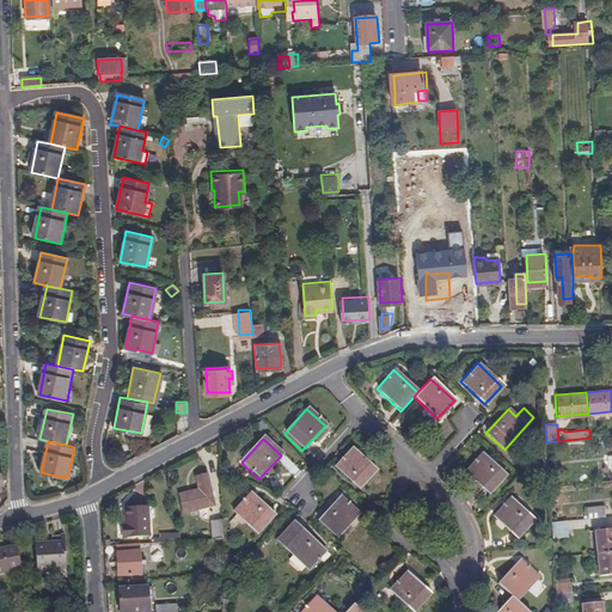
[(375,472),(352,450),(335,467),(359,490),(375,472)]
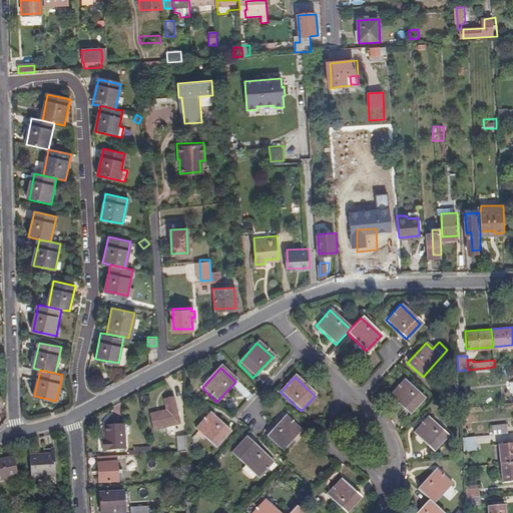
[(409,414),(423,399),(403,380),(389,396),(409,414)]
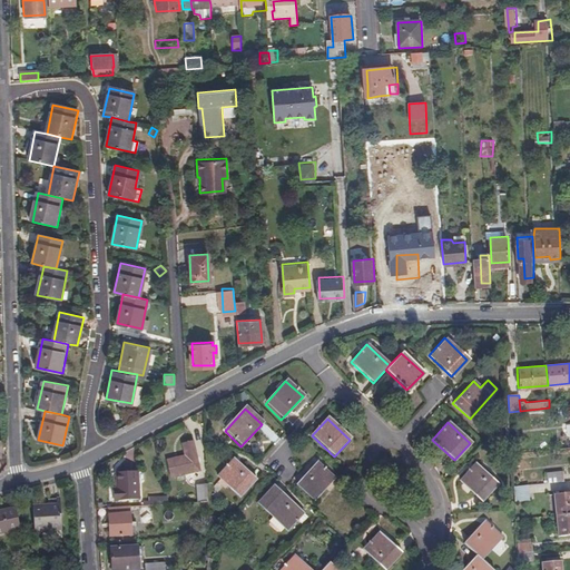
[(193,441),(183,443),(186,455),(168,461),(172,475),(179,474),(179,478),(186,477),(185,473),(199,469),(193,441)]
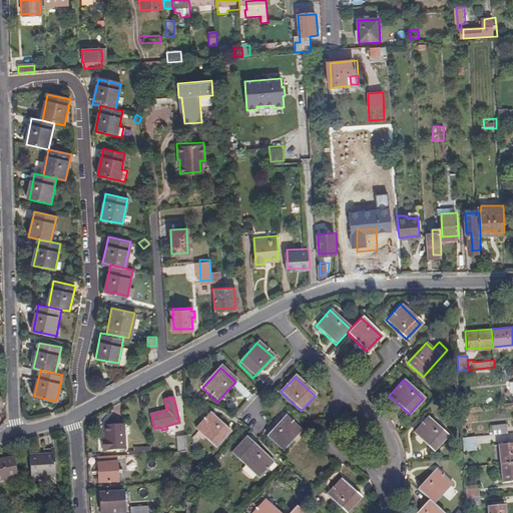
[(214,449),(228,433),(208,415),(194,430),(214,449)]
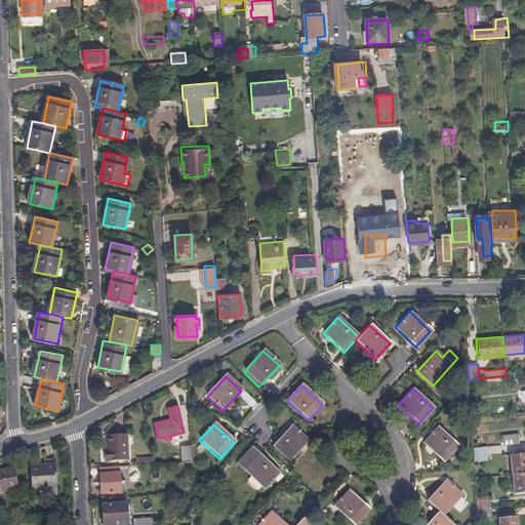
[(288,462),(308,441),(292,427),(273,447),(288,462)]
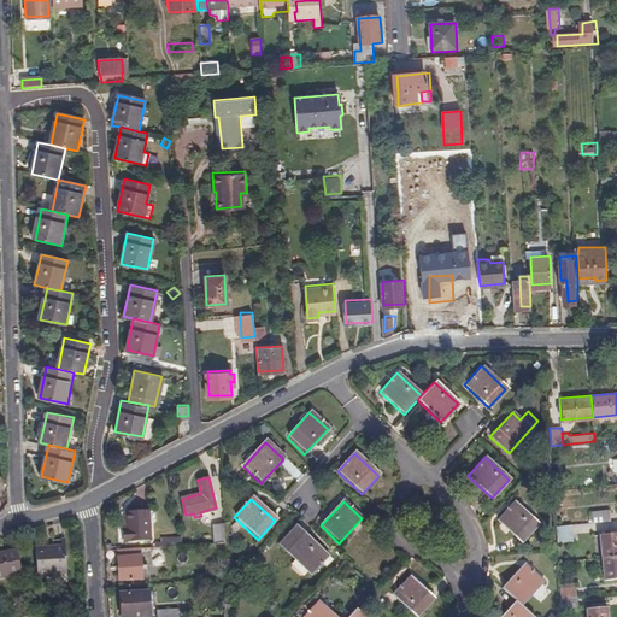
[(522,544),(539,524),(513,501),(497,521),(522,544)]
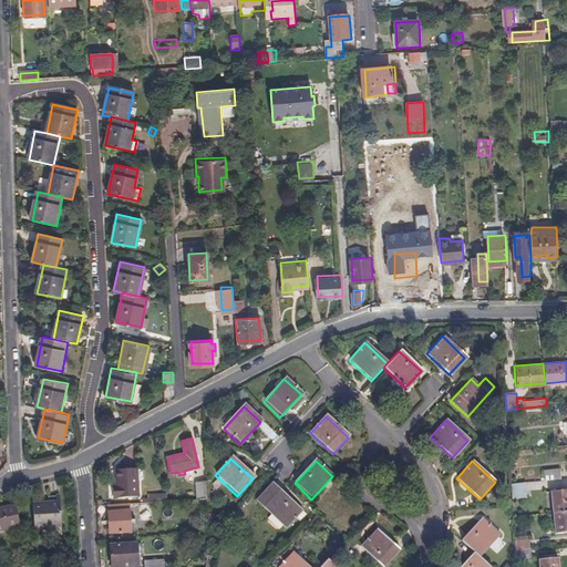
[(136,467),(117,468),(119,485),(114,485),(114,496),(137,495),(136,467)]
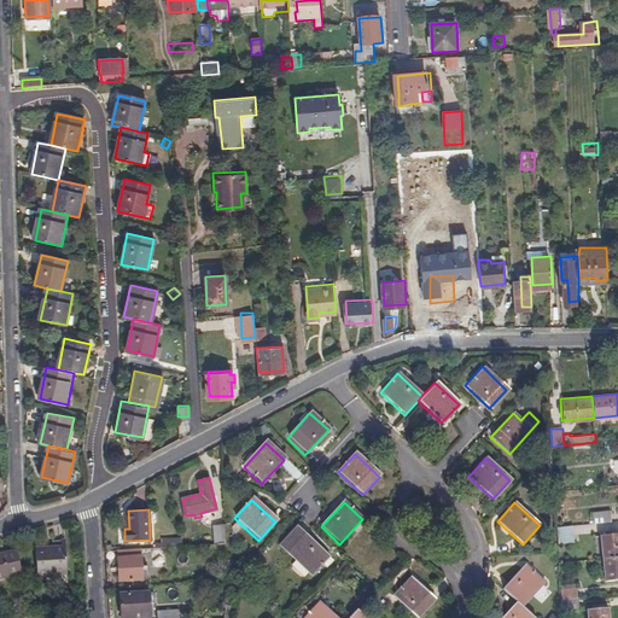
[(596,513),(598,523),(616,522),(616,512),(596,513)]
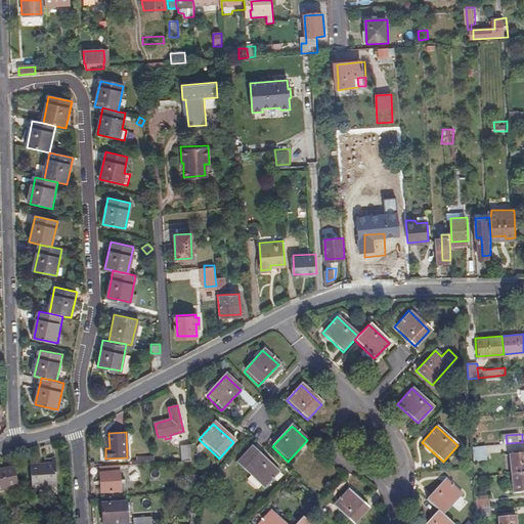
[(191,460),(190,443),(181,444),(181,461),(191,460)]
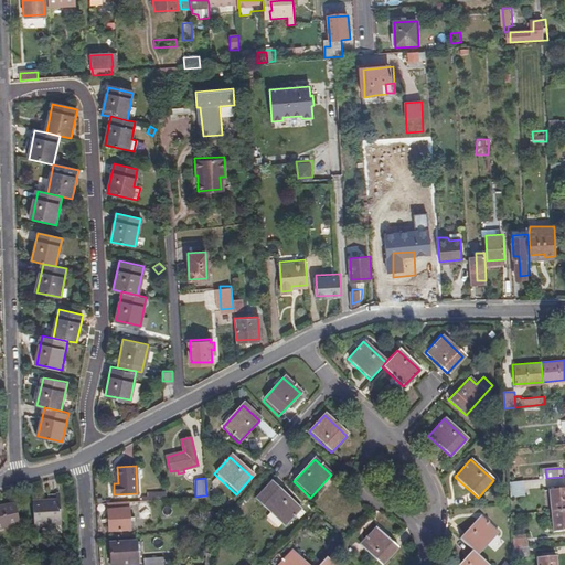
[(522,480),(509,481),(510,490),(523,488),(522,480)]
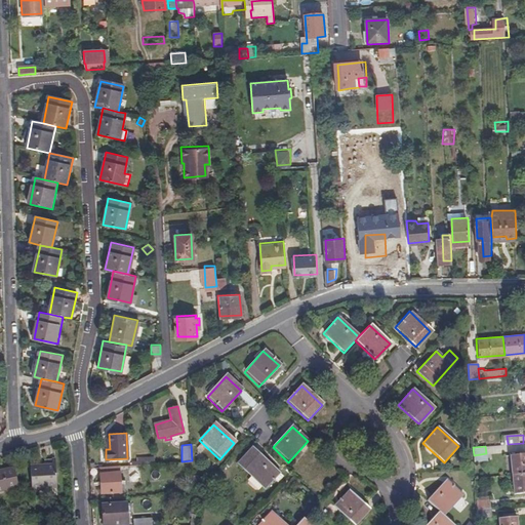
[(278,483),(283,478),(251,448),(237,463),(265,489),(274,479),(278,483)]
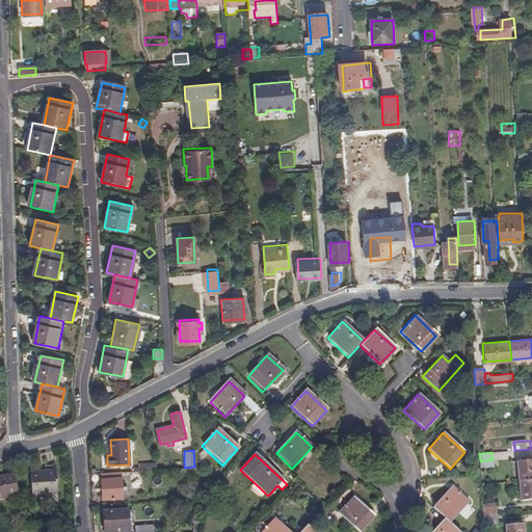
[(531,458),(517,460),(520,481),(531,479),(531,458)]
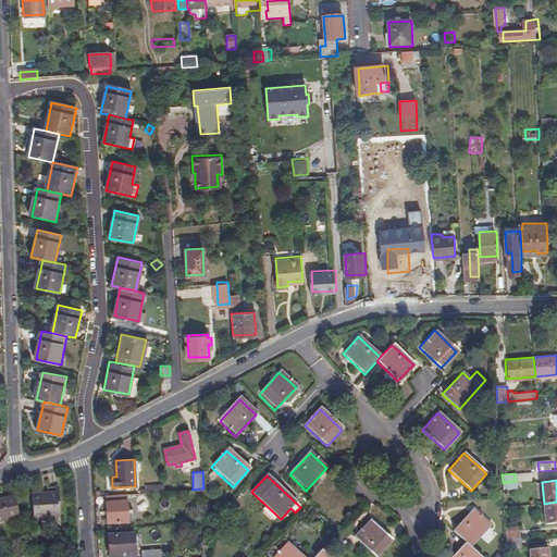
[(59,492),(47,493),(48,494),(42,495),(41,494),(33,495),(34,519),(61,517),(59,492)]
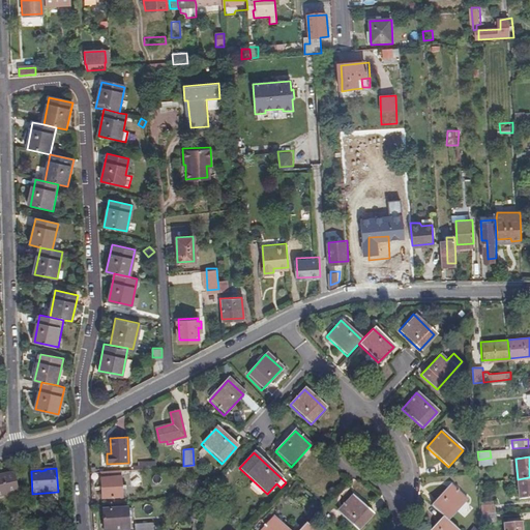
[(13,470),(0,472),(0,493),(18,490),(13,470)]
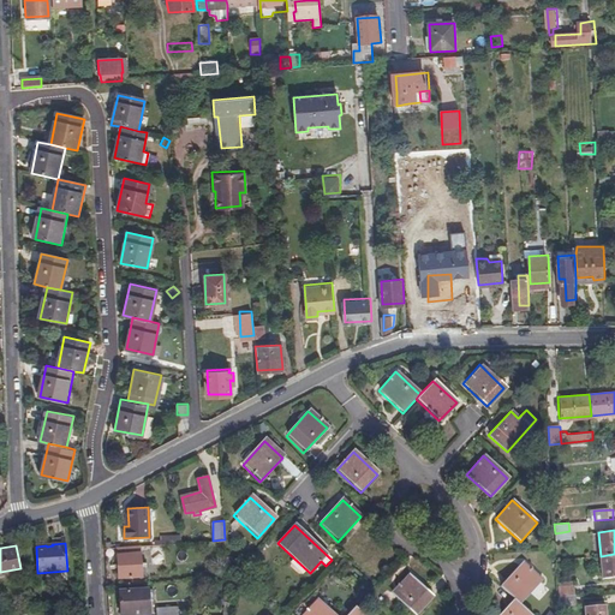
[(142,545),(118,545),(119,569),(143,568),(143,560),(145,560),(147,555),(142,555),(142,545)]
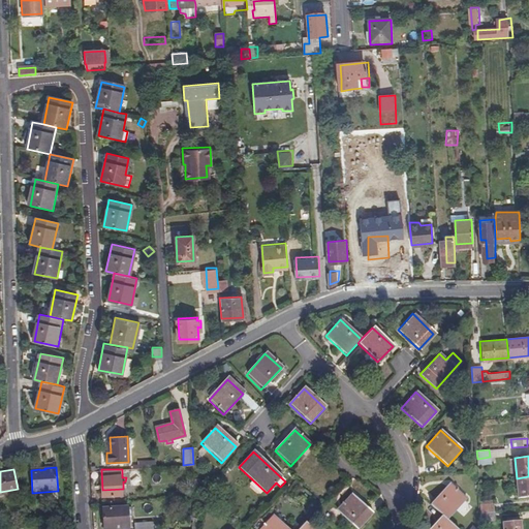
[(528,476),(517,478),(518,498),(528,497),(528,476)]
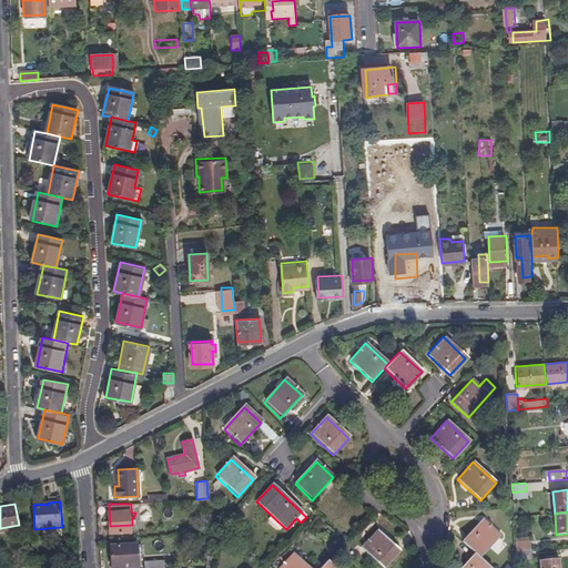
[(475,555),(479,557),(500,535),(483,519),(462,541),(475,555)]
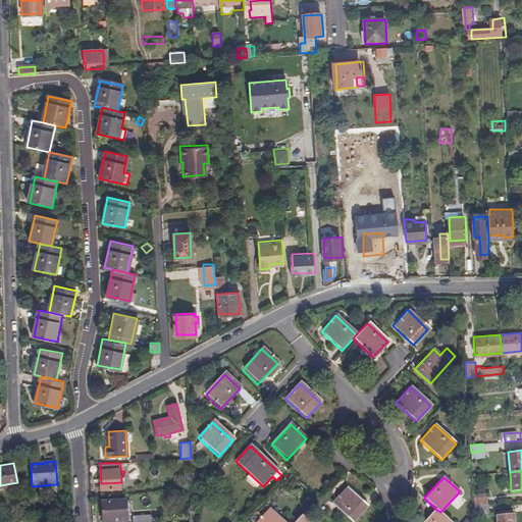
[(352,521),(367,507),(347,487),(331,503),(352,521)]
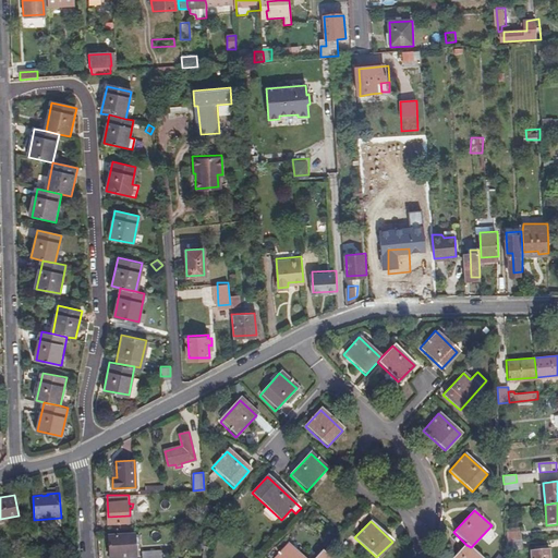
[(516,531),(506,532),(507,540),(520,538),(519,531),(516,531)]
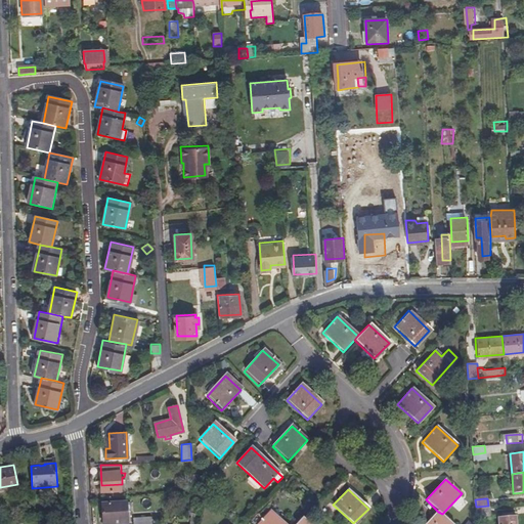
[(122,511),(122,501),(102,503),(103,523),(128,521),(127,511),(122,511)]
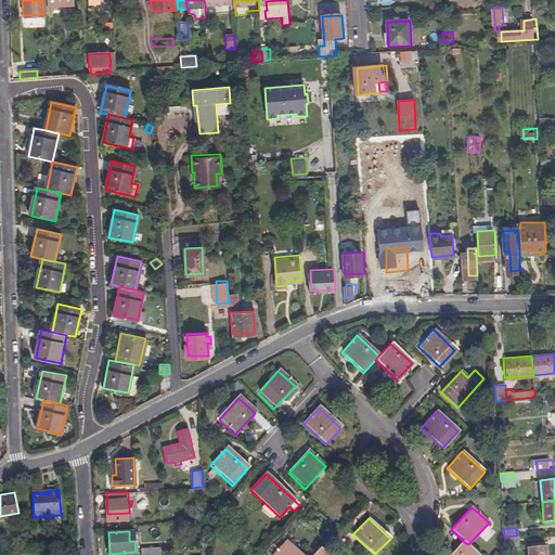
[(517,536),(504,537),(504,544),(518,543),(517,536)]
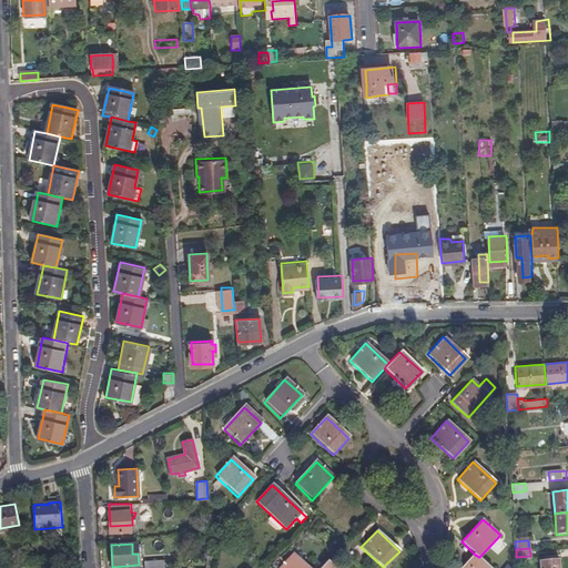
[(306,567),(292,553),(277,567),(306,567)]
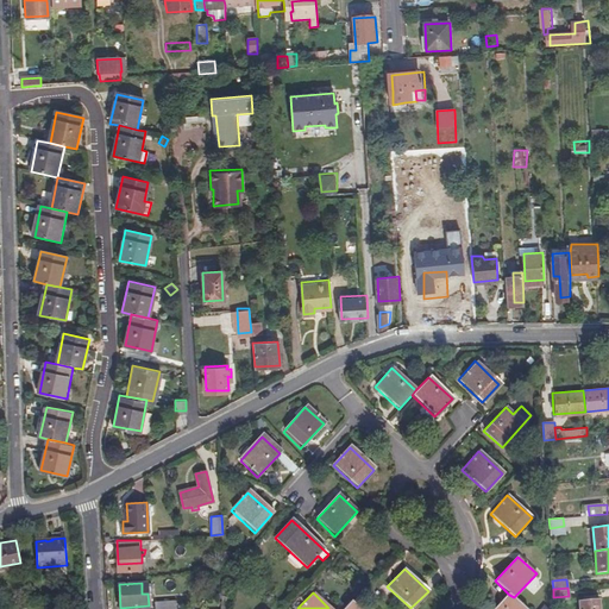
[(525,608),(514,597),(509,595),(496,608),(525,608)]
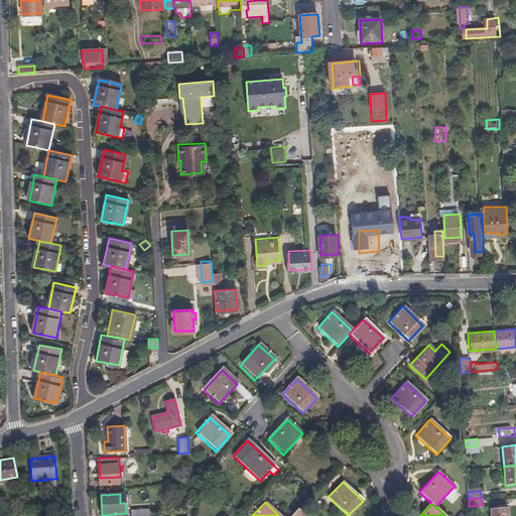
[(490,515),(507,515),(506,507),(490,509),(490,515)]
